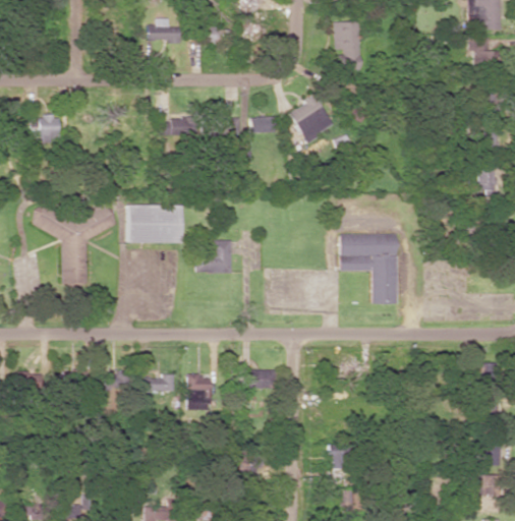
[(242,0),(242,7),(262,8),(262,0),(242,0)]
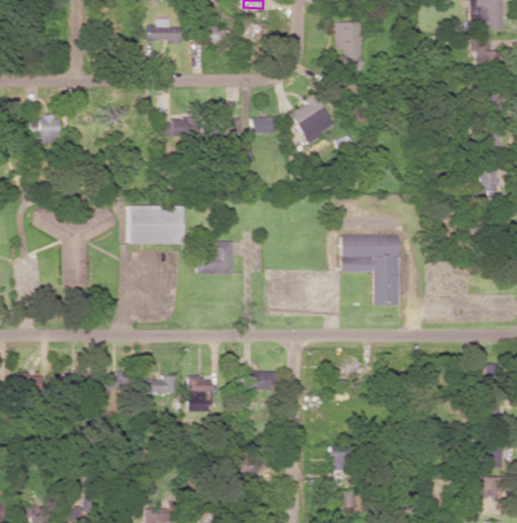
[(504,30),(504,0),(471,0),(471,30),(504,30)]
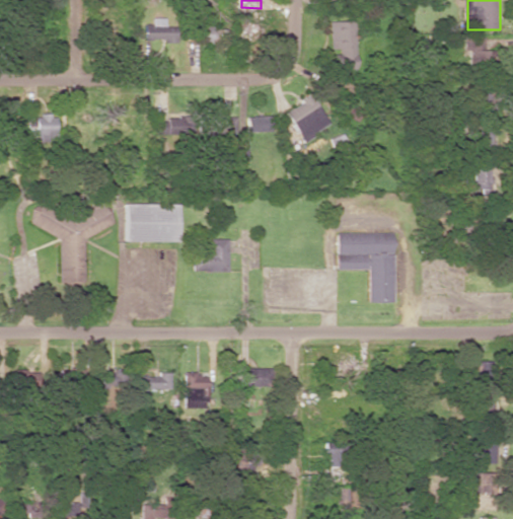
[(168,26),(169,18),(157,18),(157,24),(150,24),(149,41),(180,42),(180,26),(168,26)]
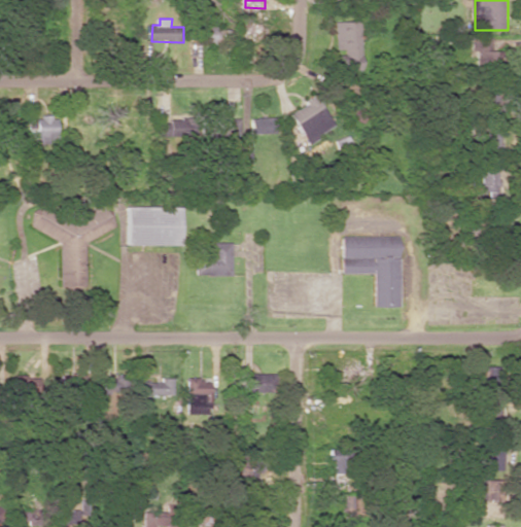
[(366,71),(365,22),(339,23),(340,51),(344,51),(344,71),(366,71)]
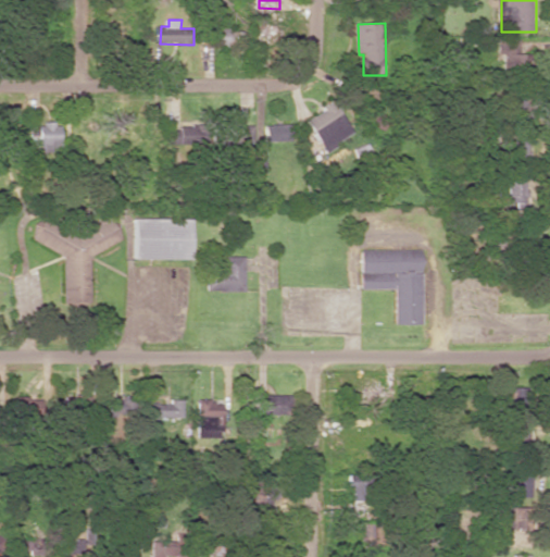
[(221,44),(247,45),(247,31),(221,29),(221,44)]
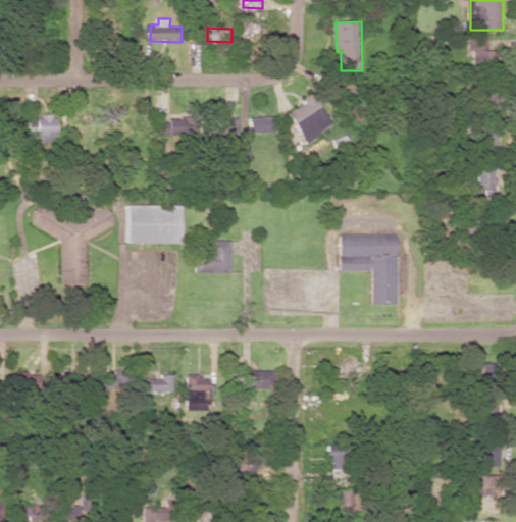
[(495,38),(470,38),(470,57),(474,57),(474,66),(495,66),(495,38)]
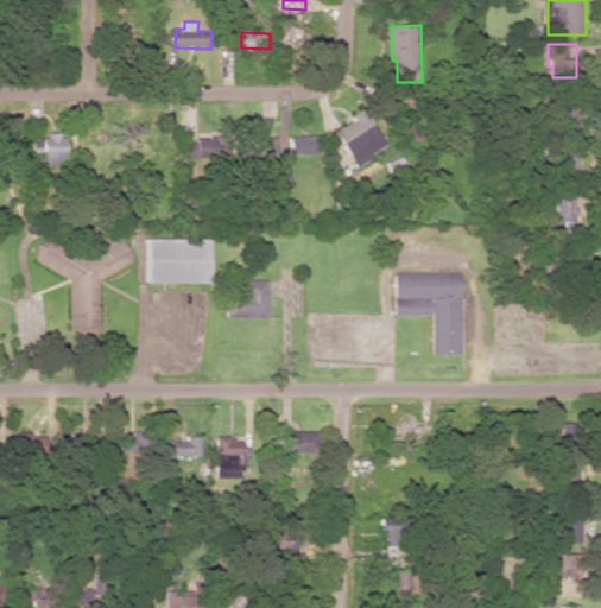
[(371,112),(340,131),(361,165),(392,146),(371,112)]
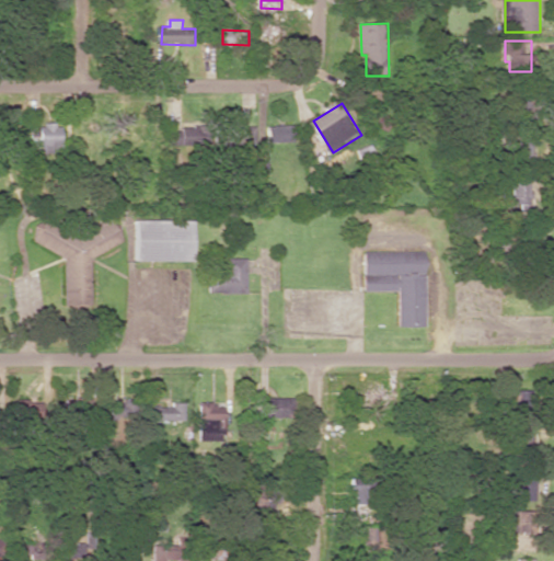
[(65,125),(49,125),(49,127),(35,127),(35,141),(44,141),(44,153),(66,152),(65,125)]
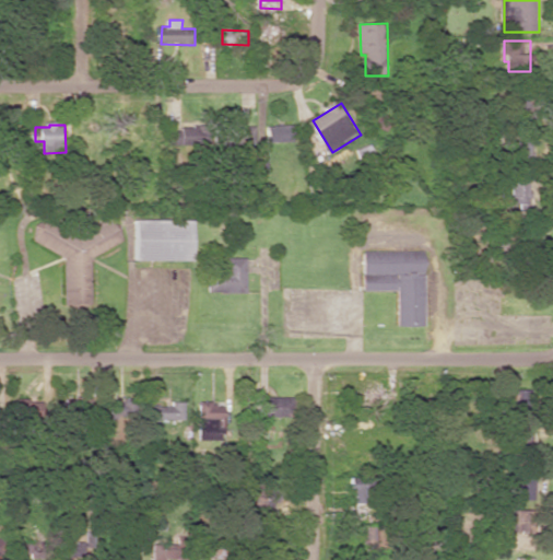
[(259,126),(244,125),(243,137),(259,137),(259,126)]
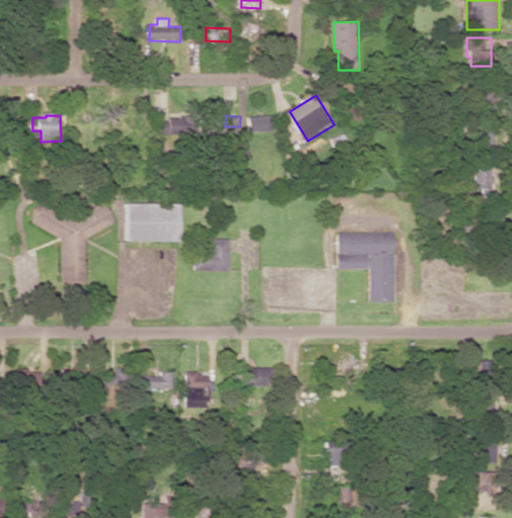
[(251,132),(275,132),(275,116),(251,115),(251,132)]
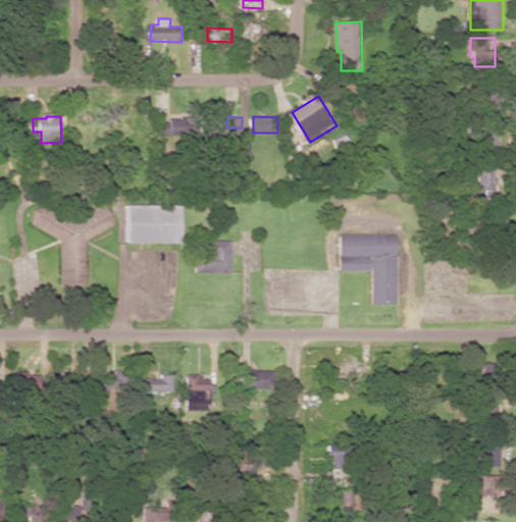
[(188,120),(163,120),(163,135),(188,136),(188,120)]
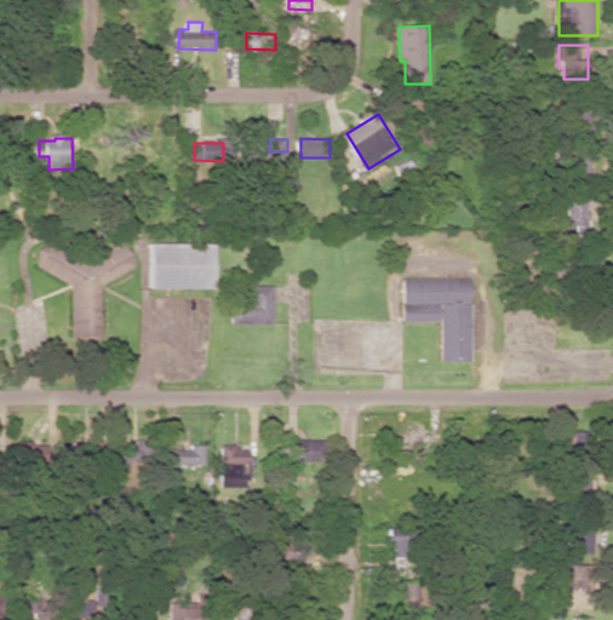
[(566,183),(593,184),(594,158),(566,158),(566,183)]
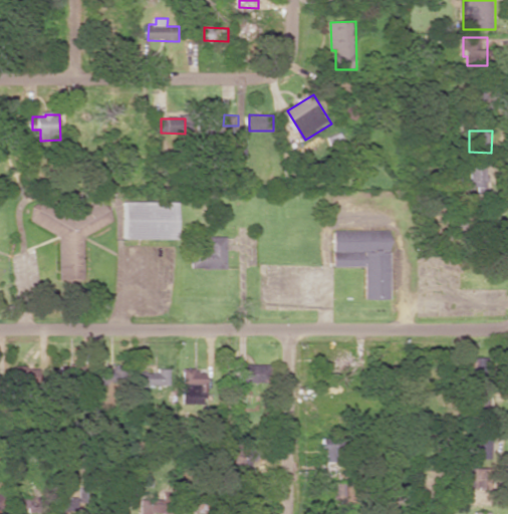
[(488,191),(489,168),(474,168),(473,191),(488,191)]
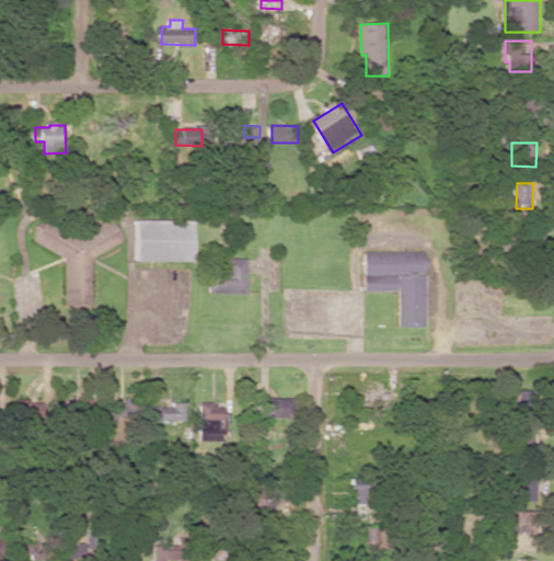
[(95,258),(126,242),(114,219),(95,228),(48,227),(48,225),(39,230),(38,250),(64,250),(71,264),(70,298),(73,305),(95,305),(95,258)]
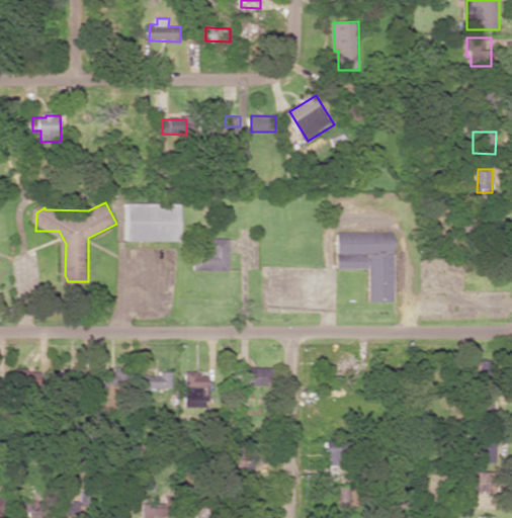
[(181,204),(129,203),(129,242),(181,242),(181,204)]
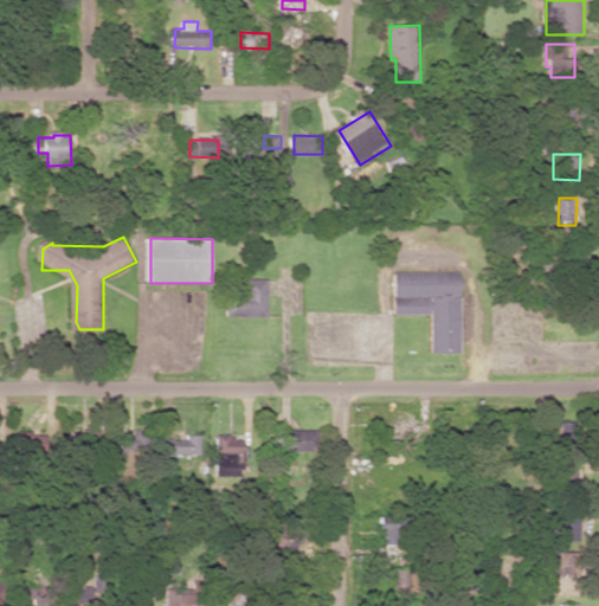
[(552,266),(578,268),(579,247),(552,246),(552,266)]
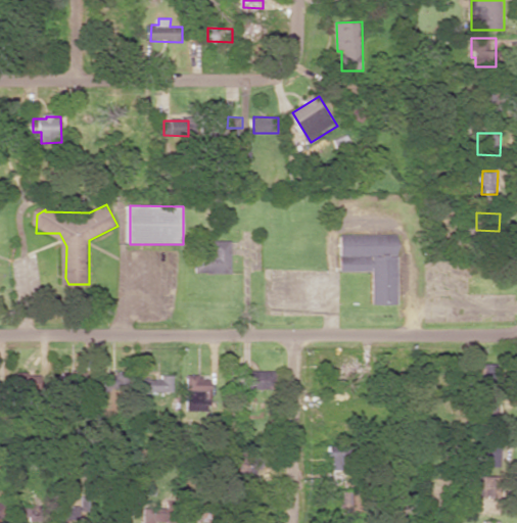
[(400,304),(398,235),(341,235),(342,273),(373,272),(374,305),(400,304)]
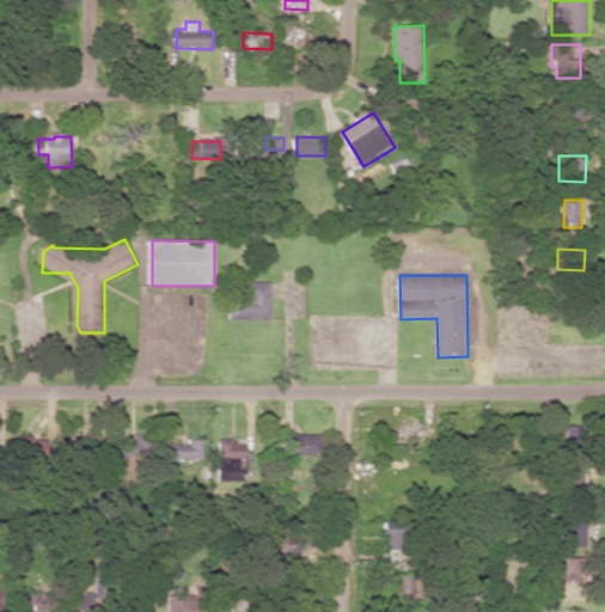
[(274,282),(252,282),(252,297),(233,297),(232,320),(274,320),(274,282)]
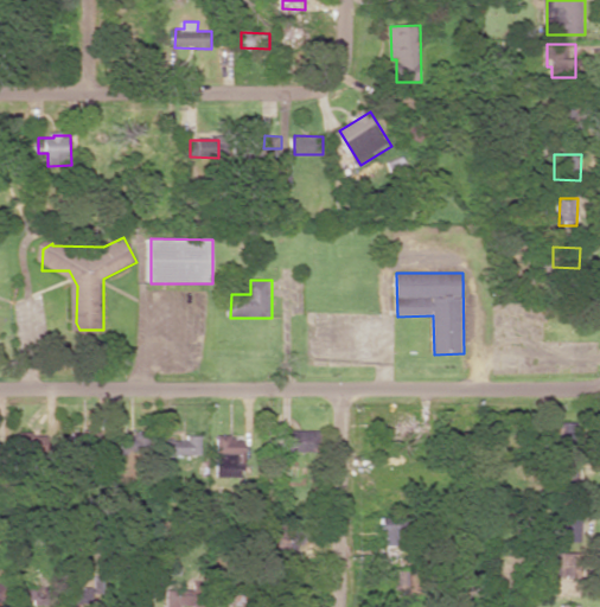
[(578,446),(578,422),(554,422),(553,445),(578,446)]
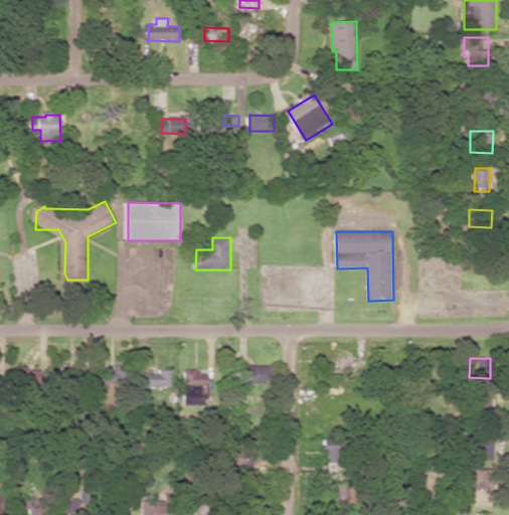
[(130,367),(107,368),(107,362),(99,362),(100,385),(130,384),(130,367)]
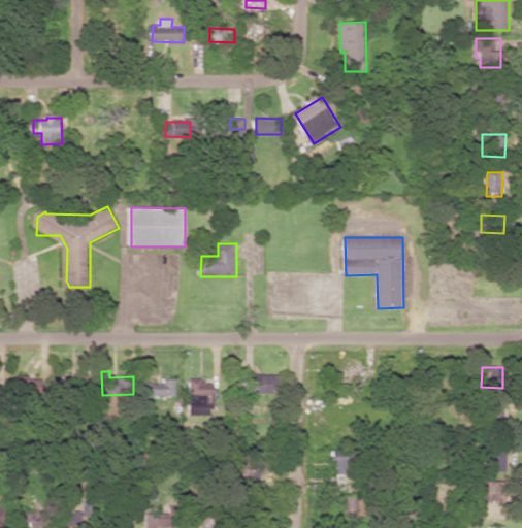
[(237,392),(282,393),(282,375),(237,374),(237,392)]
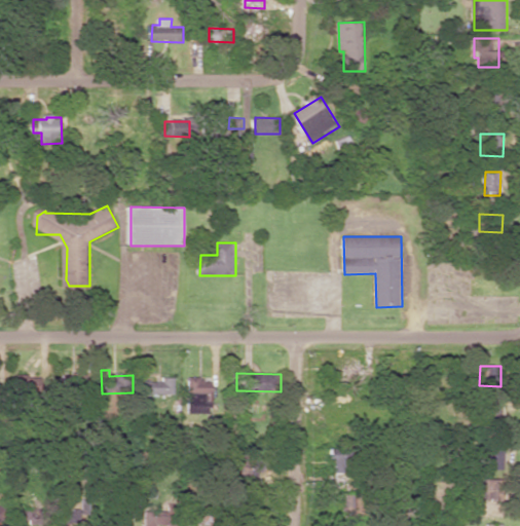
[(44,390),(44,377),(17,376),(17,390),(44,390)]
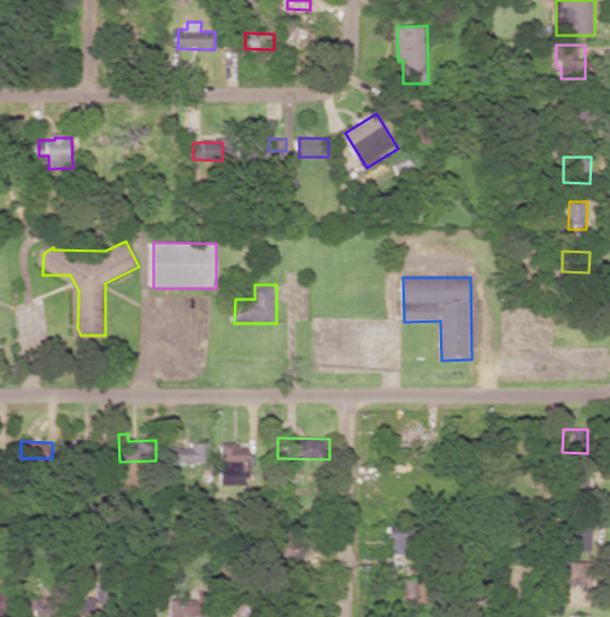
[(206,442),(193,442),(193,447),(170,447),(170,464),(207,463),(206,442)]
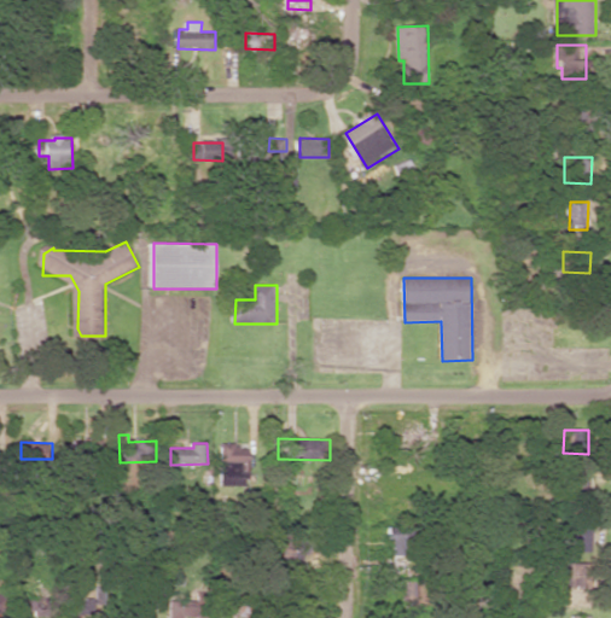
[(251,449),(240,449),(240,443),(225,443),(223,484),(251,484),(251,449)]
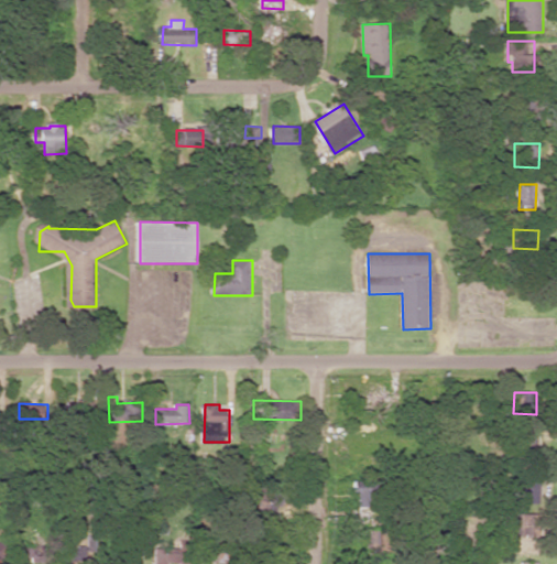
[(539,435),(522,436),(523,453),(541,452),(539,435)]
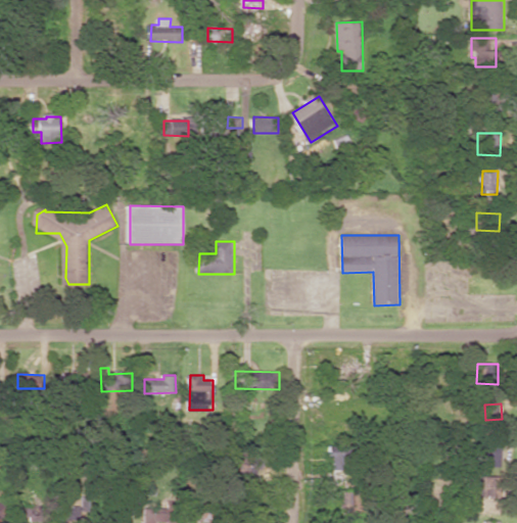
[(332,446),(333,472),(351,471),(350,445),(332,446)]
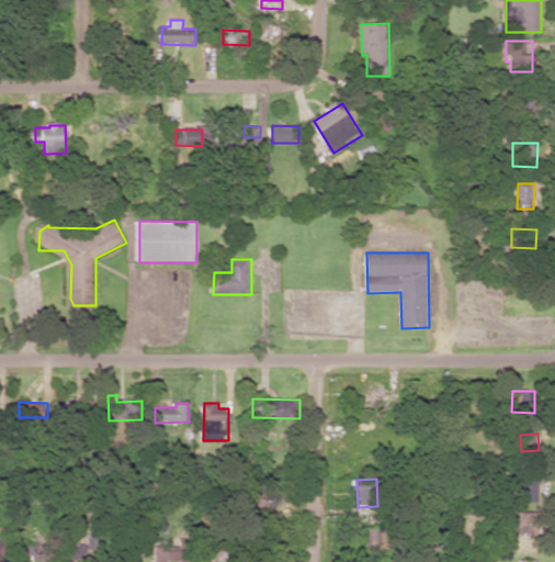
[(541,480),(516,480),(516,502),(540,502),(541,480)]
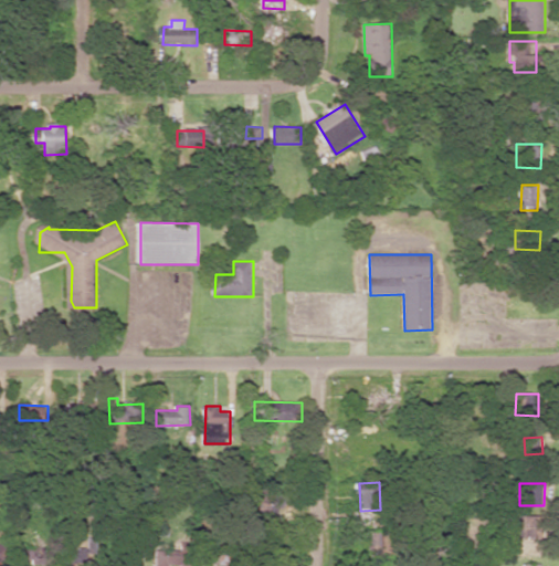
[(518,515),(518,537),(538,537),(538,515),(518,515)]
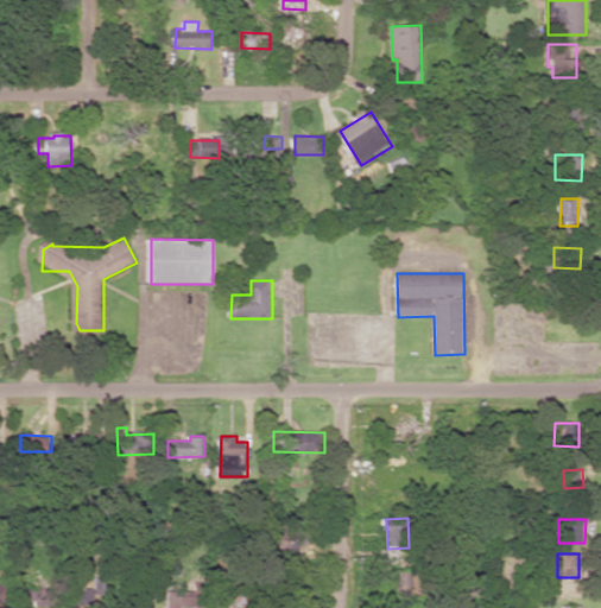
[(208,589),(170,589),(170,607),(203,607),(208,607),(208,589)]
